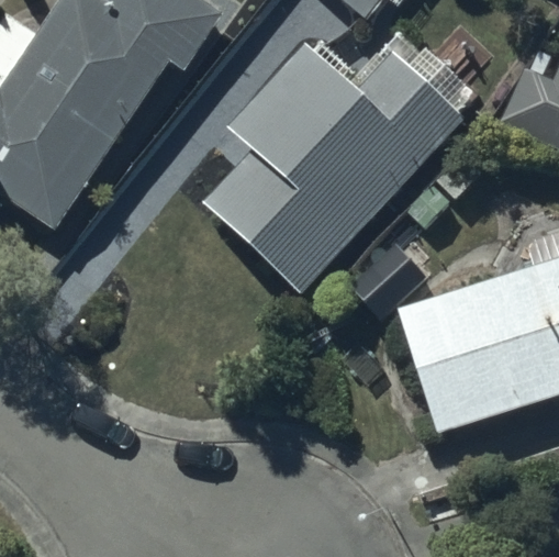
[(223,12),(204,0),(58,0),(37,33),(6,12),(0,20),(0,195),(55,231),(169,59),(185,69),(223,12)]
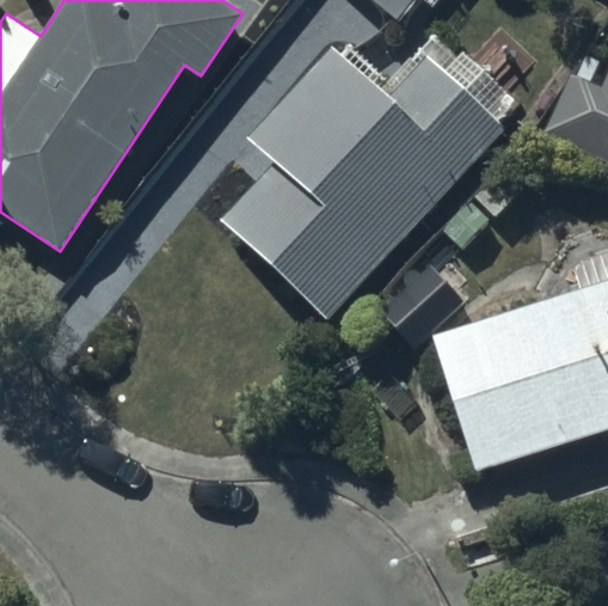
[(367,0),(394,24),(416,0),(367,0)]
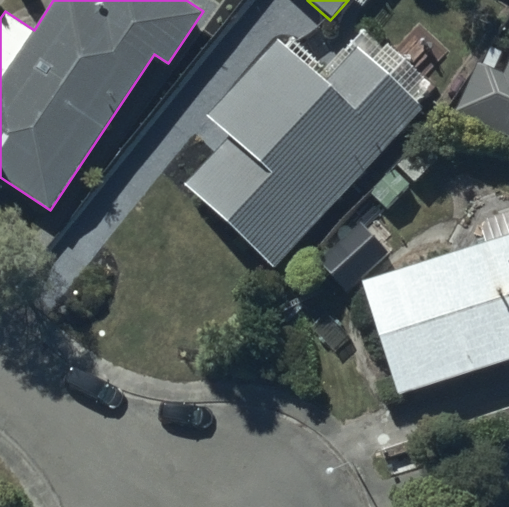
[(329,77),(280,33),(209,113),(230,131),(182,185),(274,267),(280,260),(295,274),(395,162),(418,182),(461,133),(360,43),(329,77)]
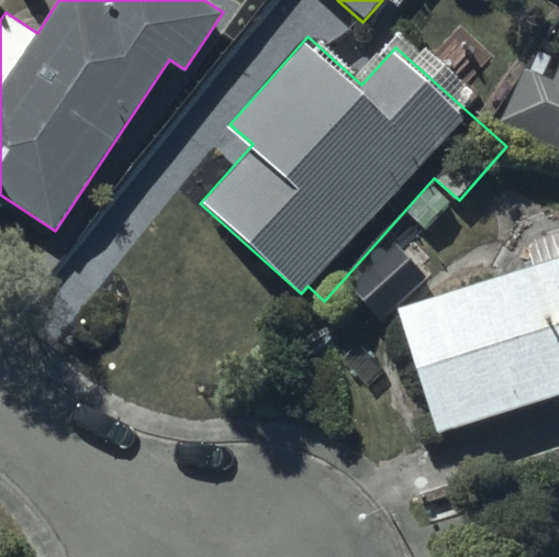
[(558,59),(551,77),(527,66),(501,123),(558,149),(558,59)]
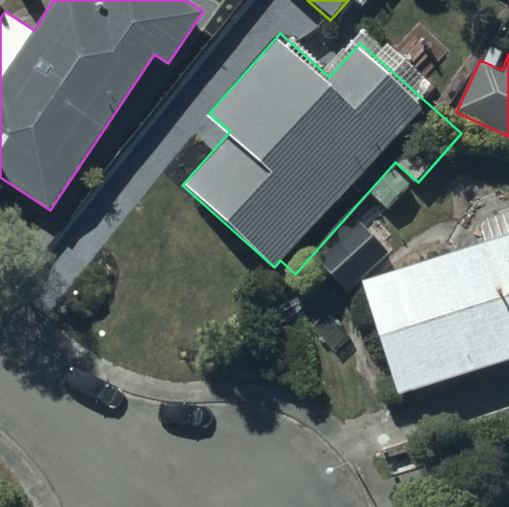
[(398,393),(508,358),(508,211),(480,221),(486,241),(362,281),(398,393)]
